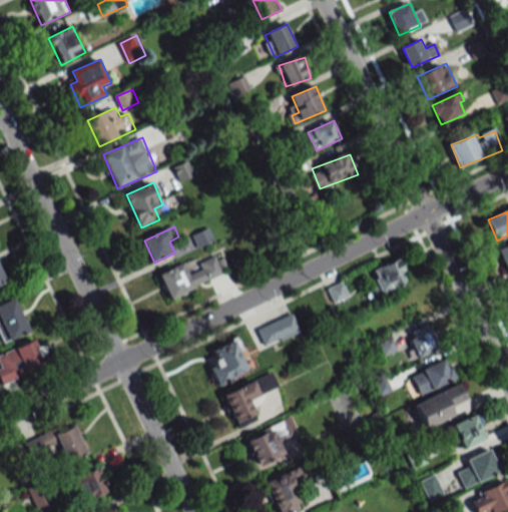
[(507,246),(499,250),(507,267),(507,246)]
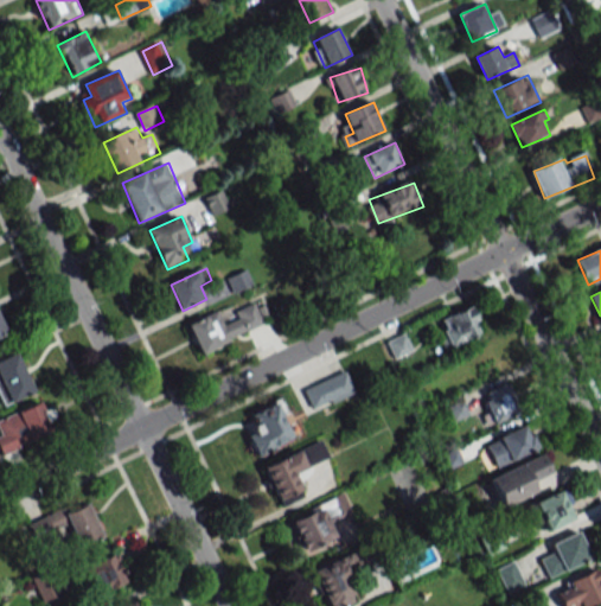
[(204,355),(268,325),(259,304),(240,313),(242,319),(228,325),(222,312),(191,325),(204,355)]
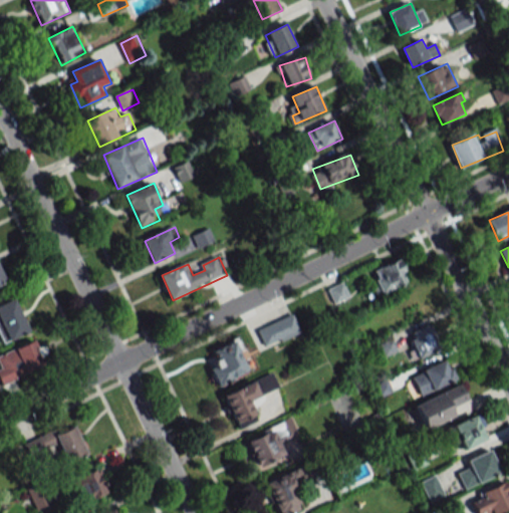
[(410,283),(403,261),(371,272),(379,294),(410,283)]
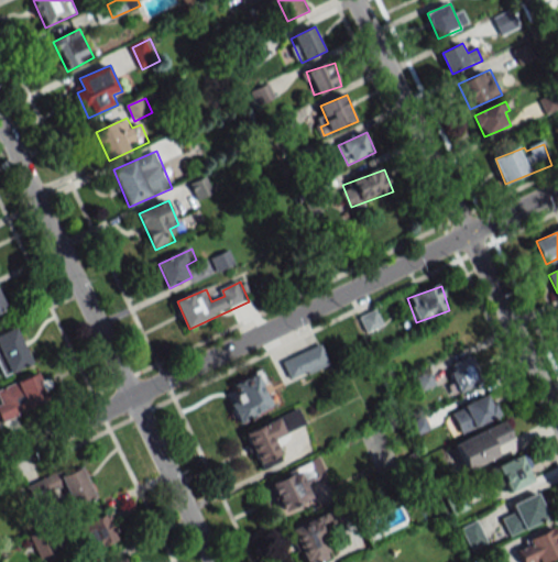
[(0,313),(10,310),(0,288),(0,313)]
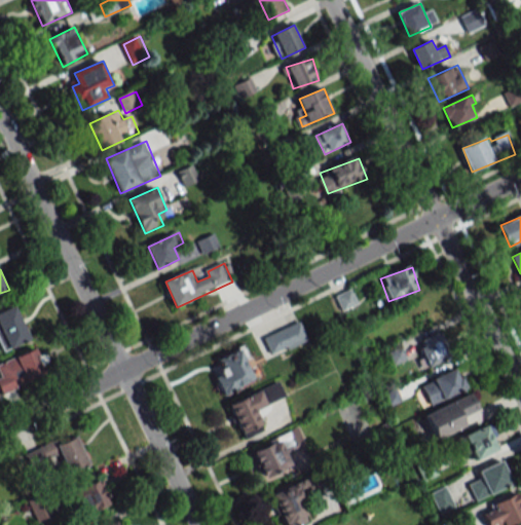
[(338,298),(346,312),(361,303),(352,290),(338,298)]
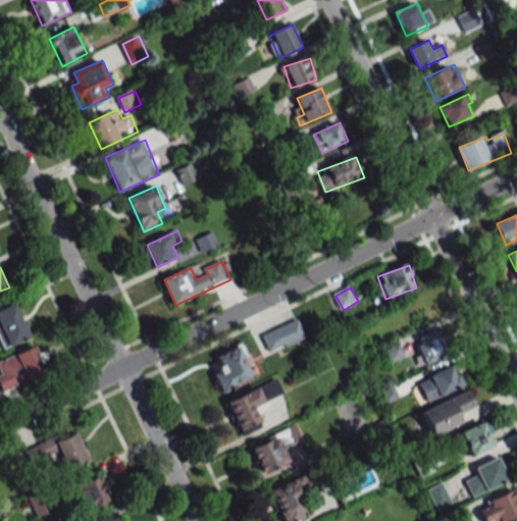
[(31,340),(20,306),(0,311),(0,337),(3,348),(31,340)]
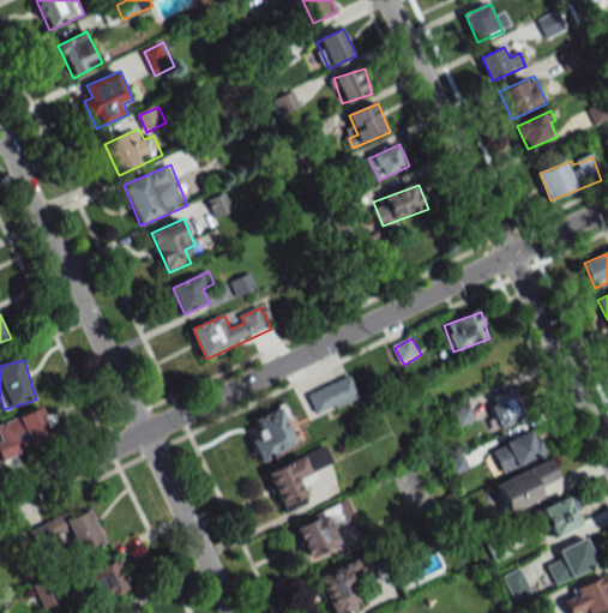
[(311,395),(319,414),(361,395),(353,376),(311,395)]
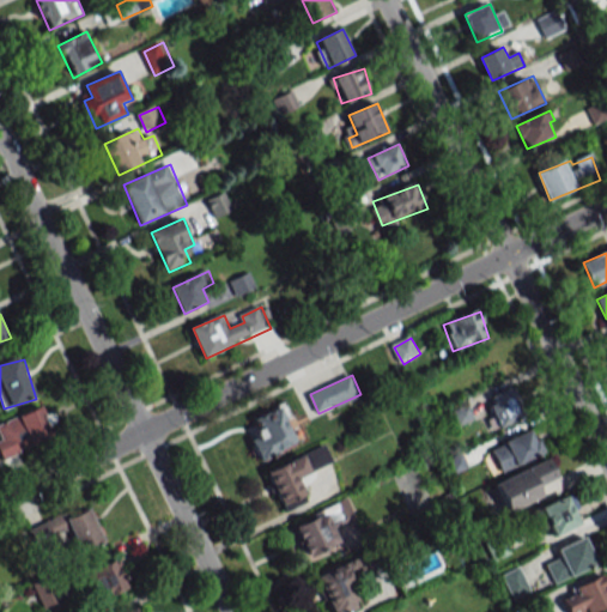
[(498,429),(529,417),(516,388),(486,400),(498,429)]
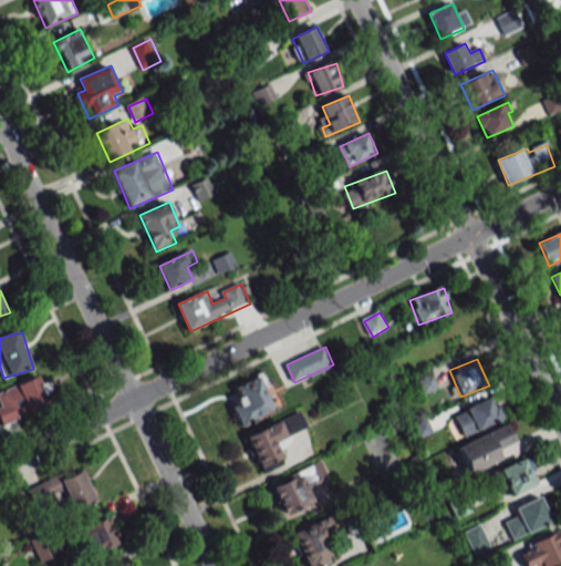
[(279,408),(265,376),(237,388),(241,400),(232,403),(241,424),(279,408)]
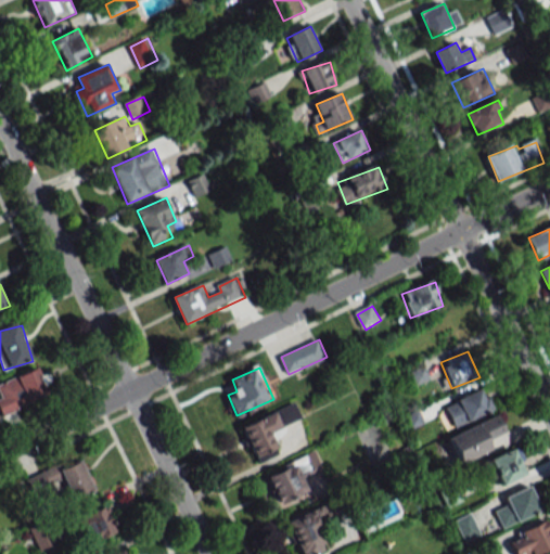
[(0,385),(0,388),(3,397),(0,398),(0,403),(4,415),(51,397),(40,369),(0,385)]
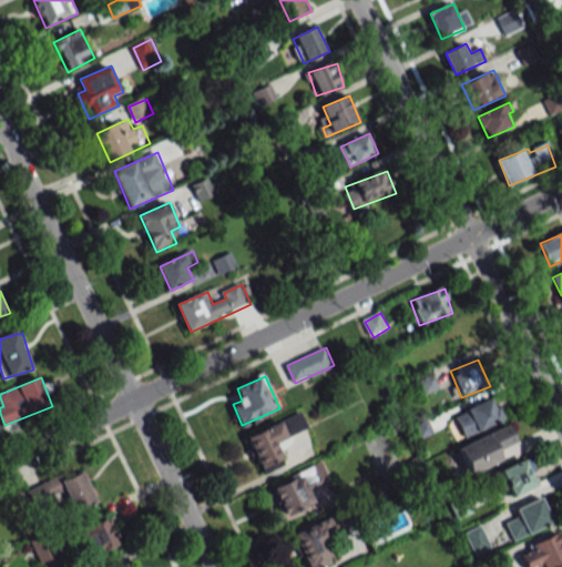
[(506,419),(494,397),(456,417),(467,439),(506,419)]
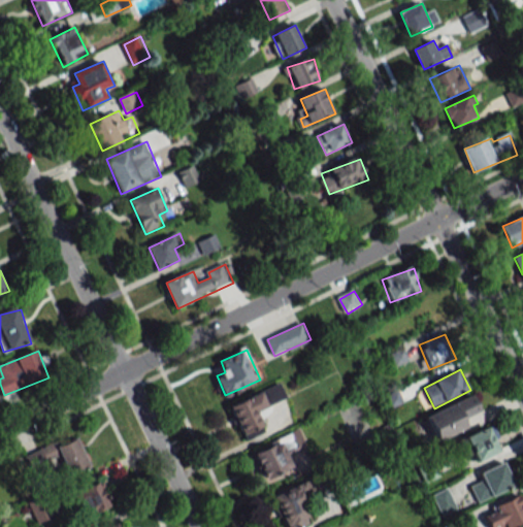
[(287,399),(281,385),(231,406),(247,440),(267,431),(258,413),(287,399)]
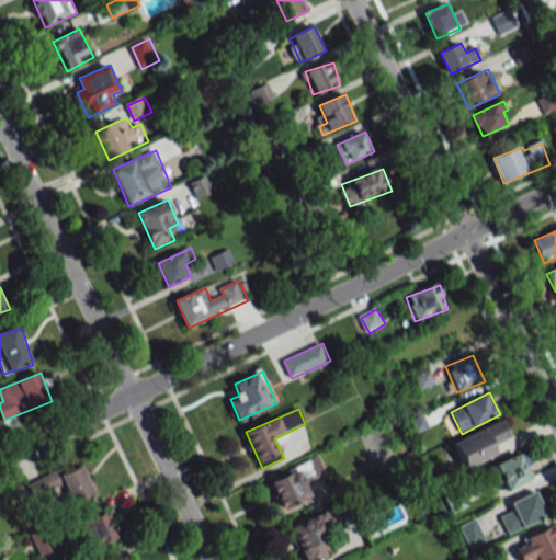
[(455,443),(467,469),(505,453),(500,442),(510,437),(503,422),(455,443)]
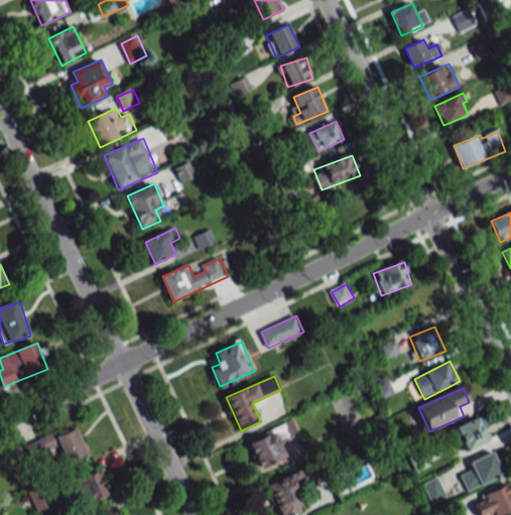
[(260,469),(287,458),(282,444),(301,436),(295,421),(248,440),(260,469)]
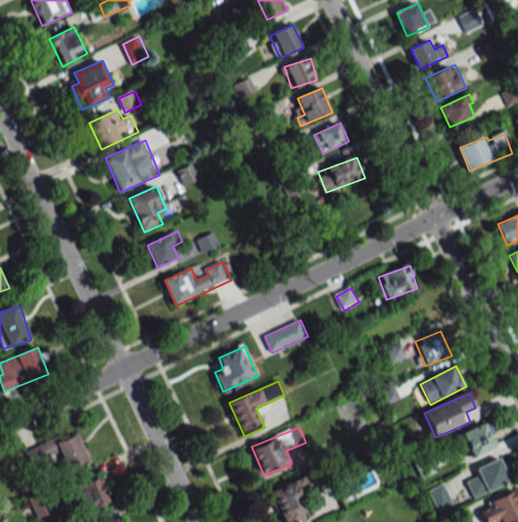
[(495,452),(490,428),(458,433),(462,456),(470,454),(470,455),(495,452)]
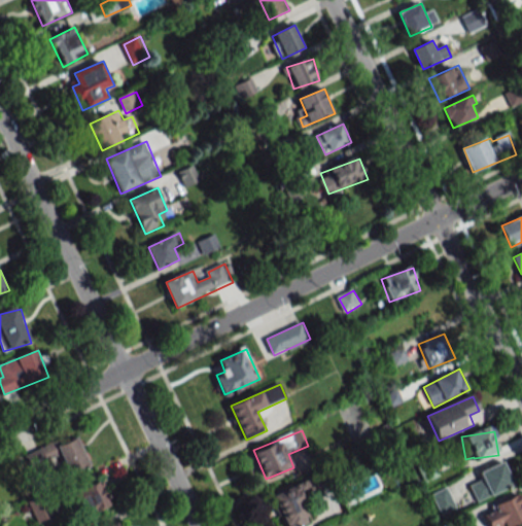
[(65,461),(71,476),(94,466),(80,434),(29,457),(36,474),(65,461)]
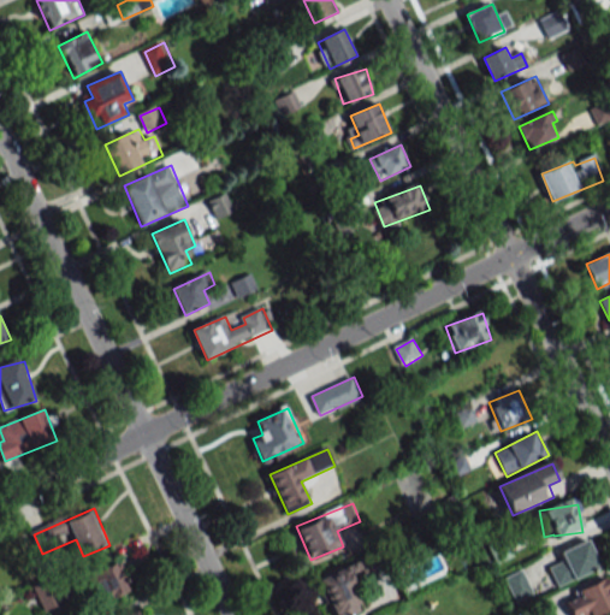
[(561,587),(603,567),(590,540),(561,554),(566,563),(552,569),(561,587)]
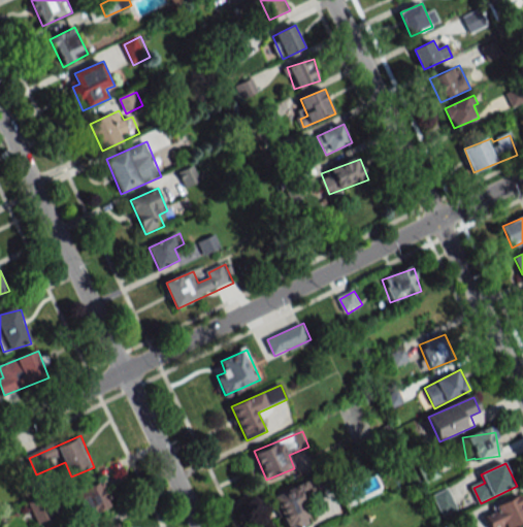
[(275,496),(288,526),(304,526),(313,524),(303,503),(326,494),(320,478),(275,496)]
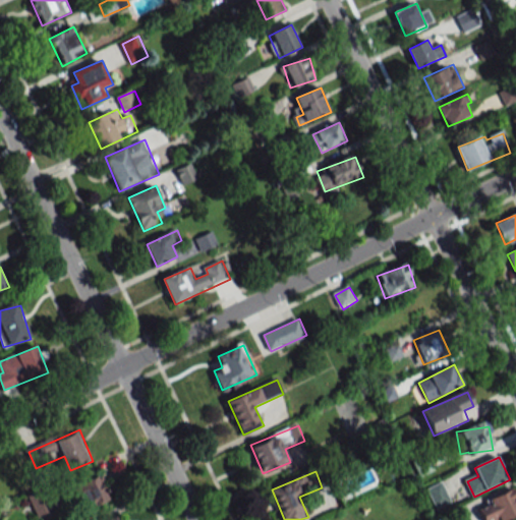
[(84,512),(112,499),(101,474),(73,488),(84,512)]
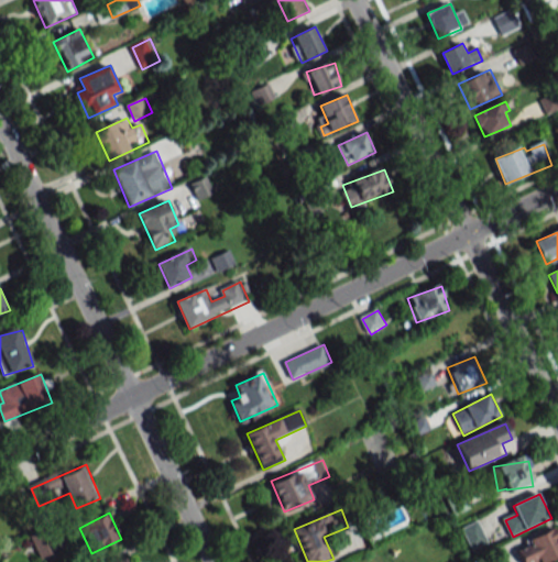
[(474,550),(490,544),(482,525),(467,530),(474,550)]
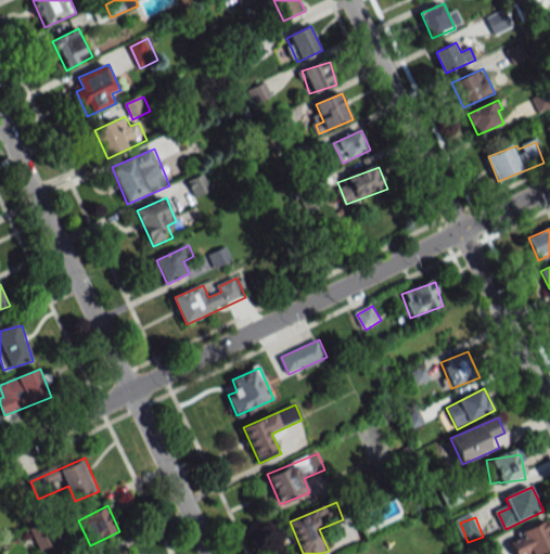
[(541,553),(549,550),(549,522),(510,538),(517,553),(541,553)]
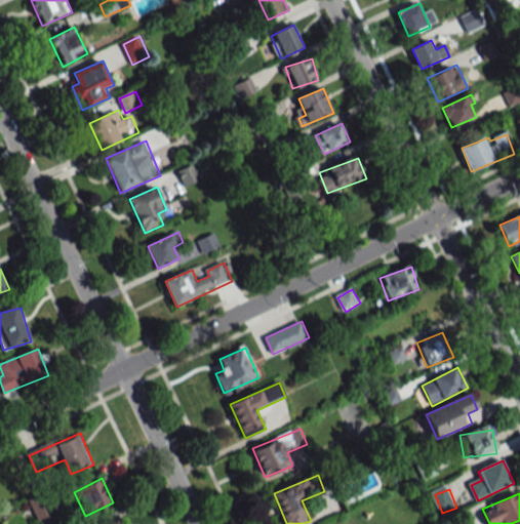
[(32,500),(38,521),(55,515),(49,494),(32,500)]
